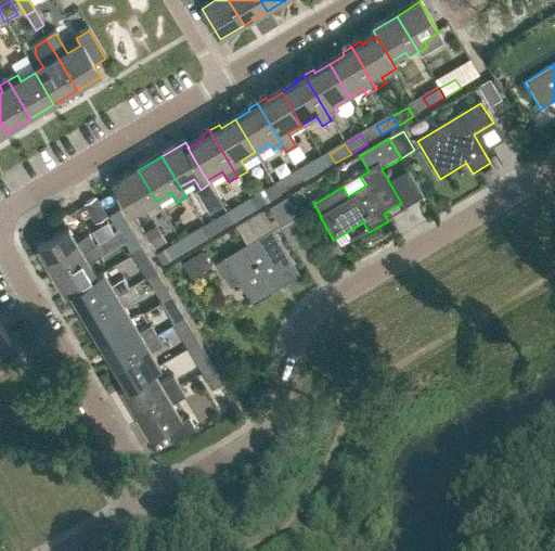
[(314,163),(298,173),(304,182),(320,173),(314,163)]
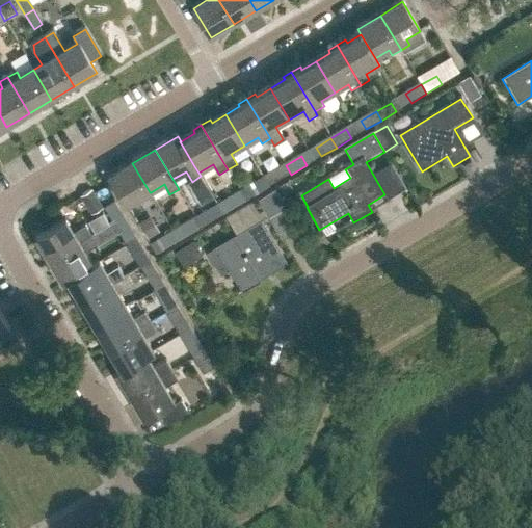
[(127,206),(141,198),(144,203),(154,198),(151,192),(150,192),(132,163),(109,177),(127,206)]
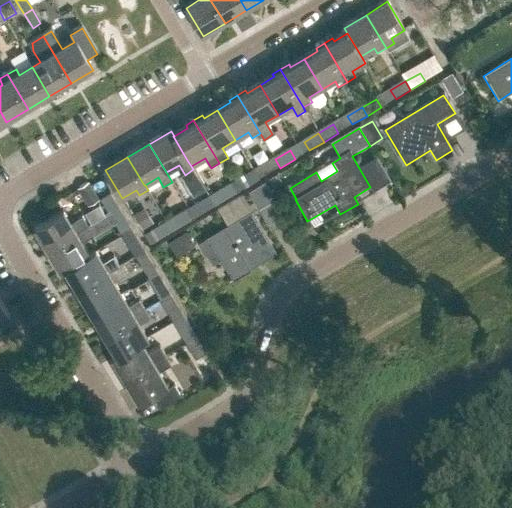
[(266,176),(280,168),(275,159),(261,168),(266,176)]
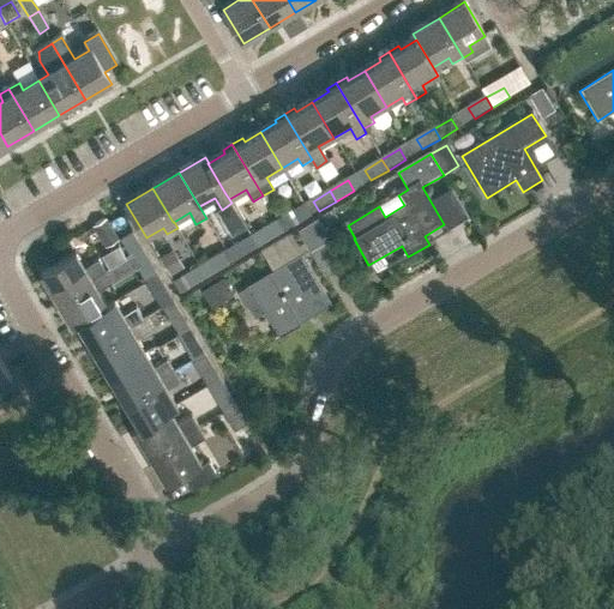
[(232,241),(246,231),(230,206),(216,216),(232,241)]
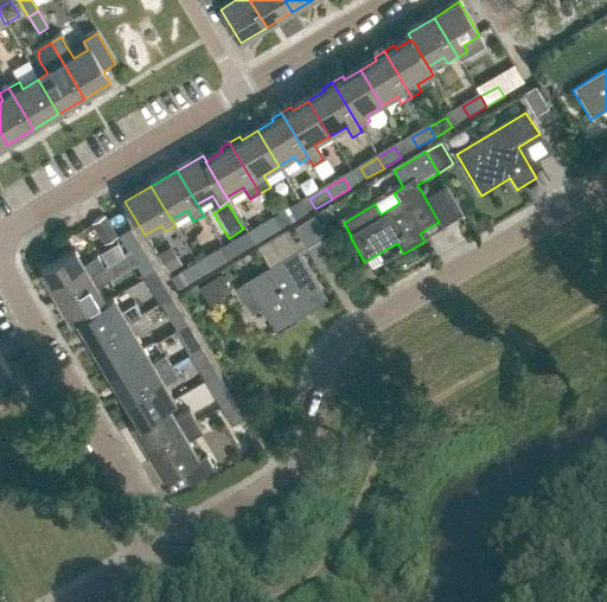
[(293,209),(275,219),(281,230),(299,219),(293,209)]
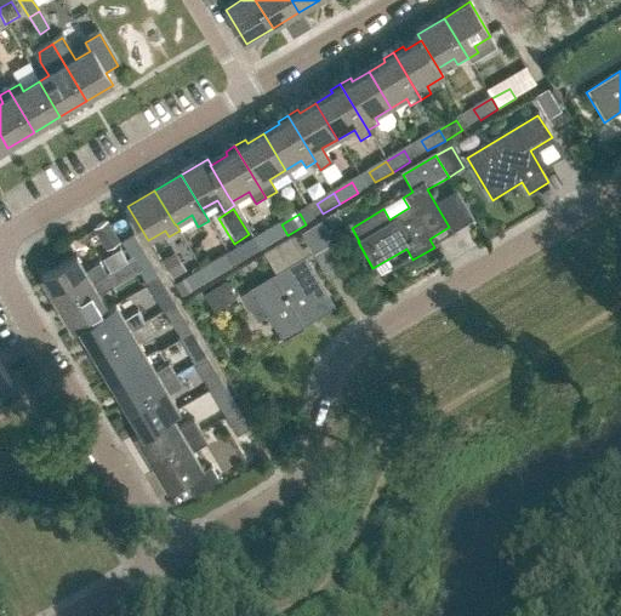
[(334,243),(320,222),(301,234),(308,246),(313,255),(334,243)]
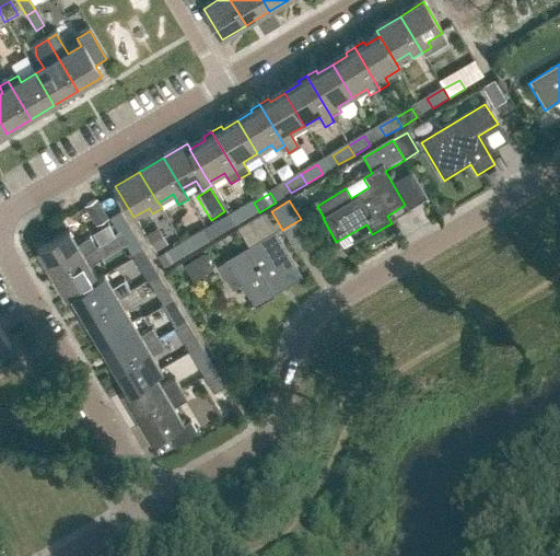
[(108,222),(96,203),(84,209),(95,229),(108,222)]
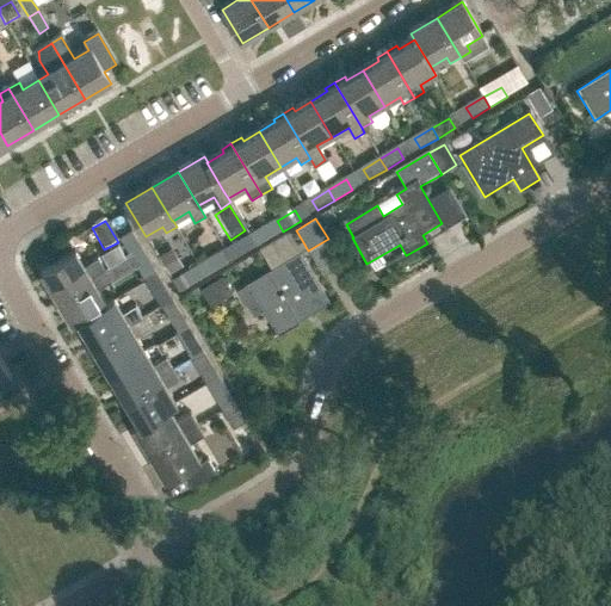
[(283,232),(277,221),(259,230),(265,241),(283,232)]
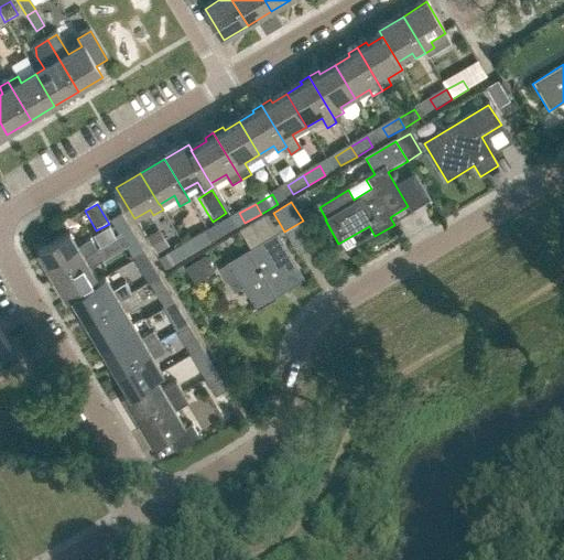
[(120,215),(110,221),(120,236),(130,230),(120,215)]
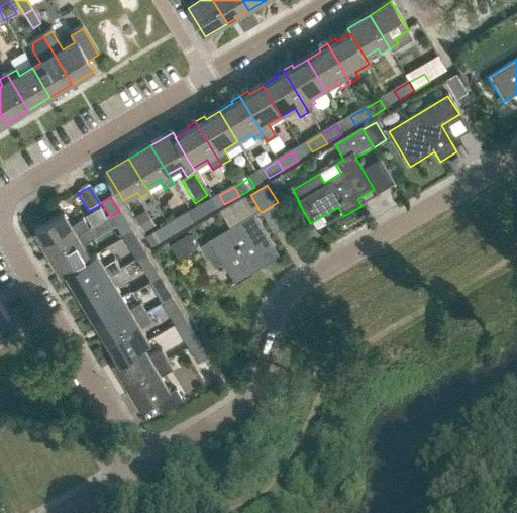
[(226,263),(237,282),(279,258),(254,216),(261,212),(256,205),(250,209),(244,199),(219,213),(224,221),(230,230),(201,247),(214,270),(226,263)]
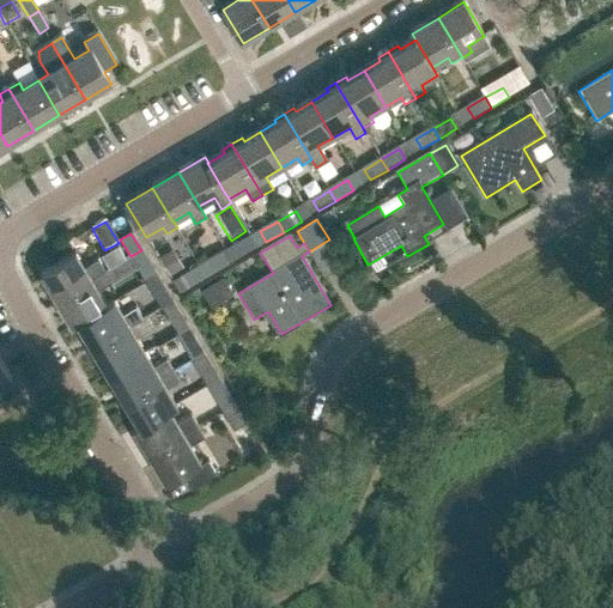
[(243,242),(226,253),(232,262),(249,251),(243,242)]
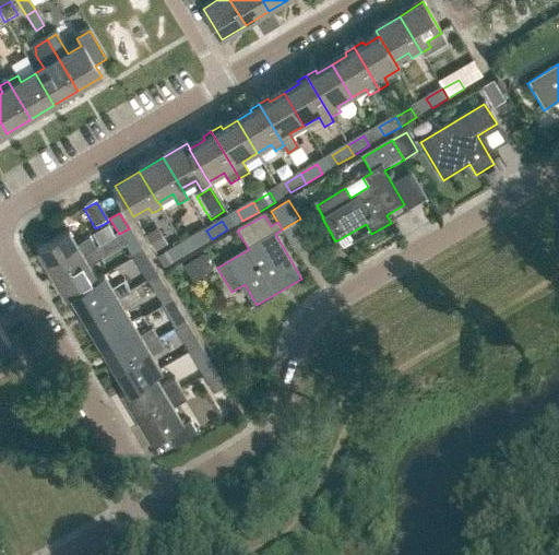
[(138,245),(129,228),(119,234),(129,250),(138,245)]
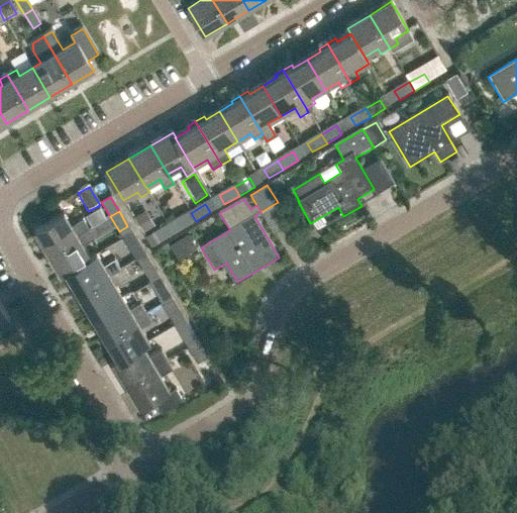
[(142,235),(154,228),(145,213),(133,220),(142,235)]
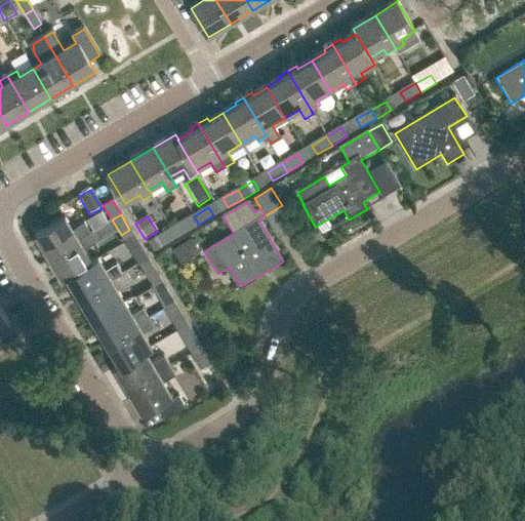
[(199,225),(194,216),(178,225),(184,234),(199,225)]
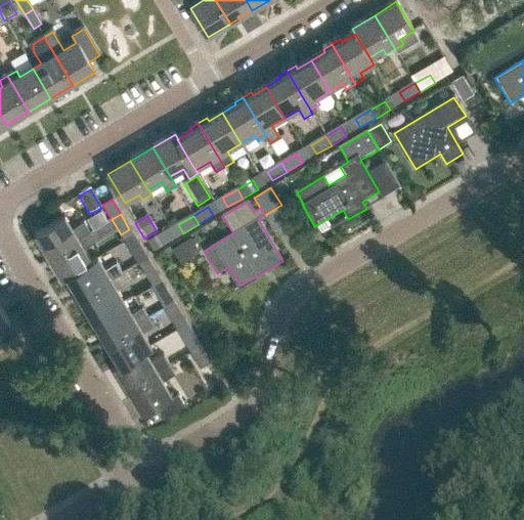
[(73,232),(63,218),(34,235),(48,258),(84,236),(79,228),(73,232)]
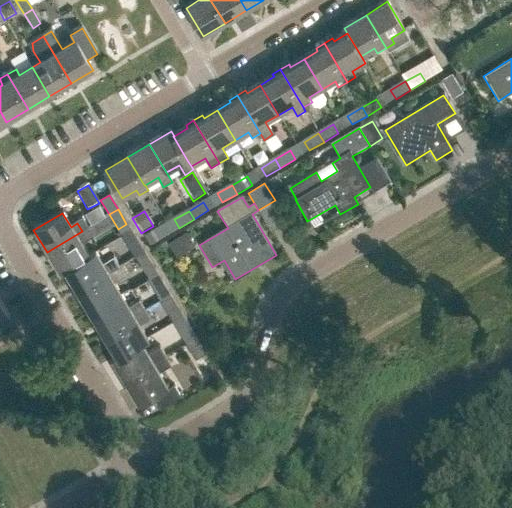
[(157,241),(172,232),(167,223),(152,232),(157,241)]
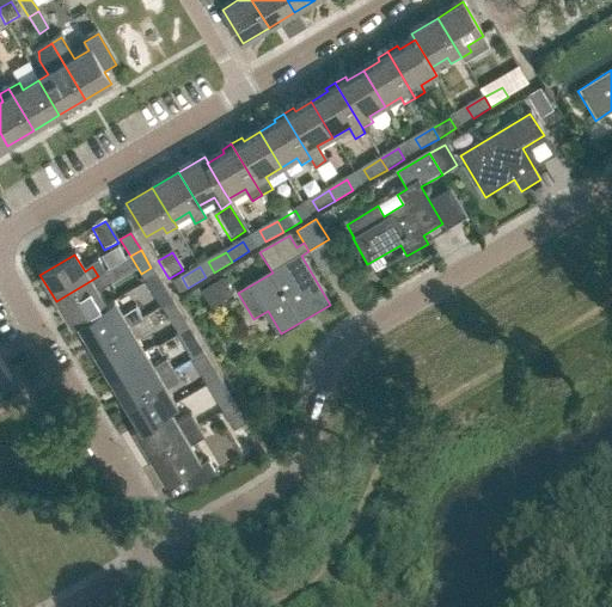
[(106,306),(97,290),(104,286),(98,276),(56,301),(72,327),(78,324),(106,306)]
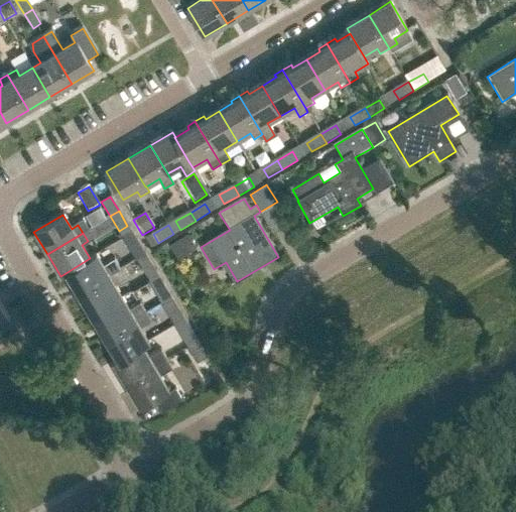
[(187,236),(169,246),(178,260),(196,249),(187,236)]
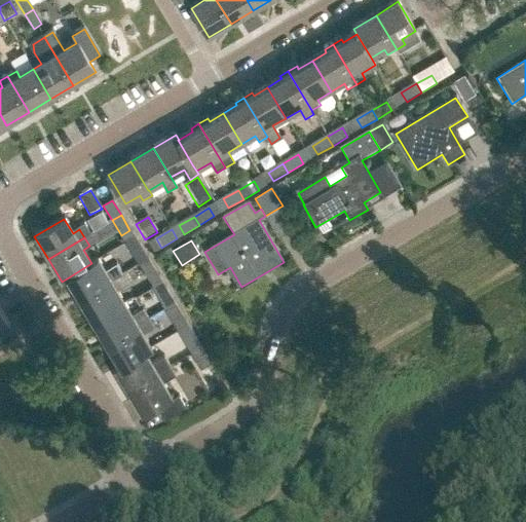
[(139,245),(129,250),(140,266),(148,260),(139,245)]
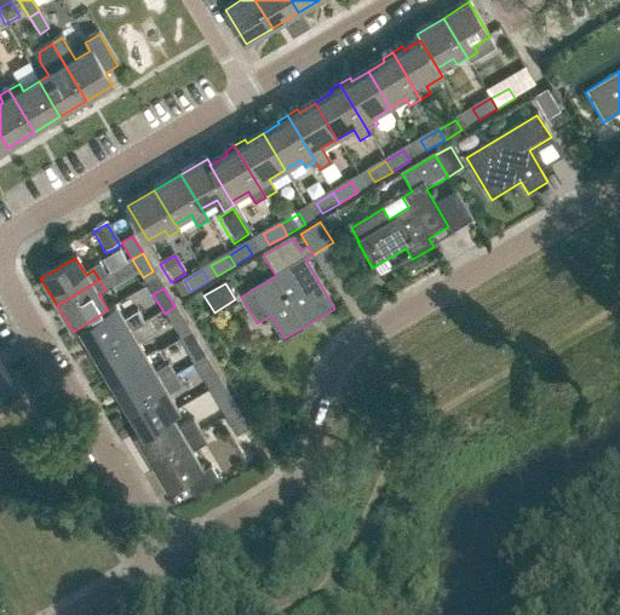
[(125,322),(115,305),(108,310),(79,328),(90,345),(85,348),(91,357),(139,328),(133,319),(125,322)]
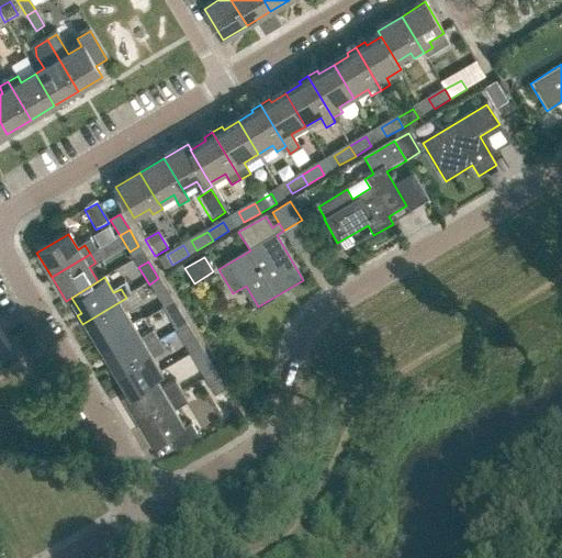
[(167,293),(158,278),(149,285),(158,299),(167,293)]
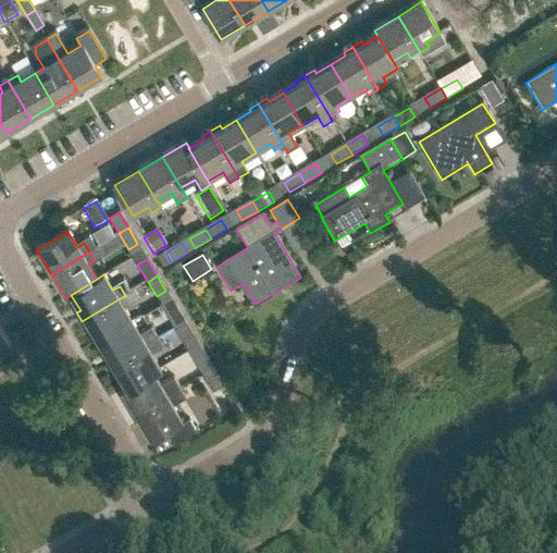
[(132,322),(123,307),(130,303),(125,295),(82,321),(87,330),(90,328),(99,342),(132,322)]
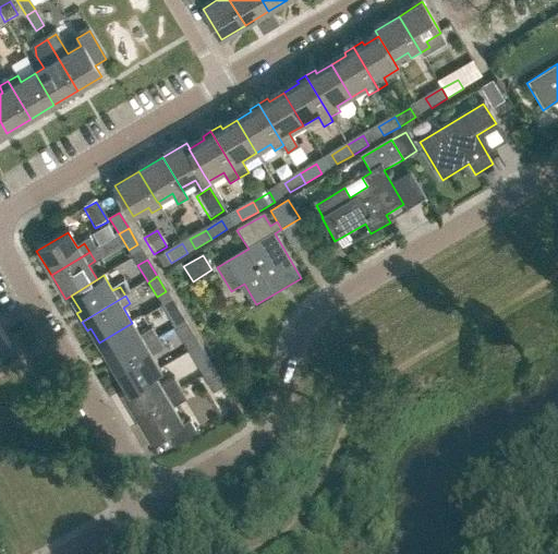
[(176,306),(166,312),(176,328),(185,323),(176,306)]
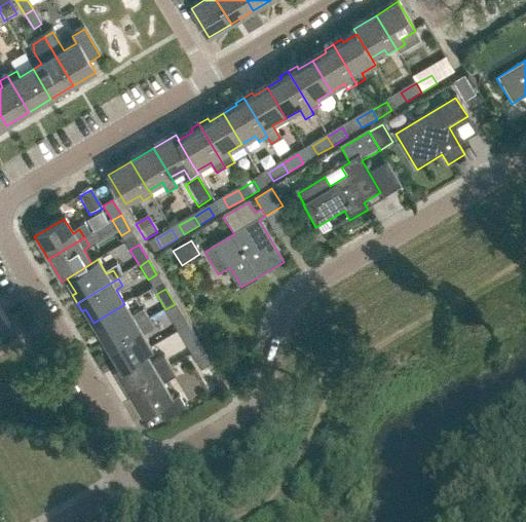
[(144,323),(139,314),(133,318),(124,304),(94,323),(102,337),(99,339),(104,346),(144,323)]
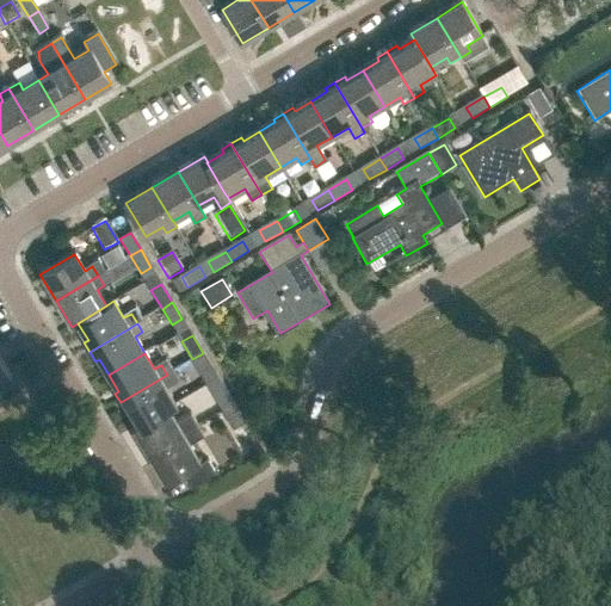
[(213,370),(203,353),(192,359),(203,377),(213,370)]
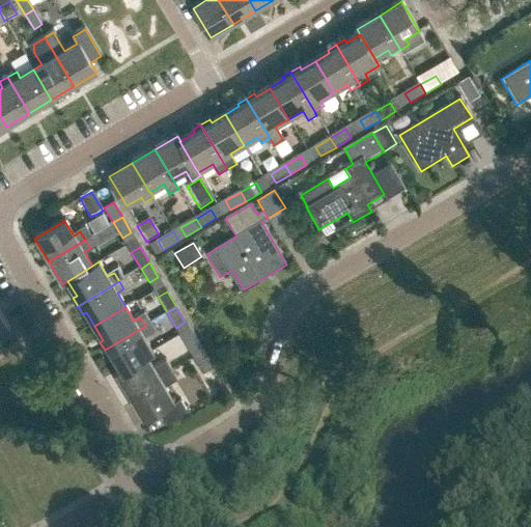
[(0,336),(9,332),(0,315),(0,336)]
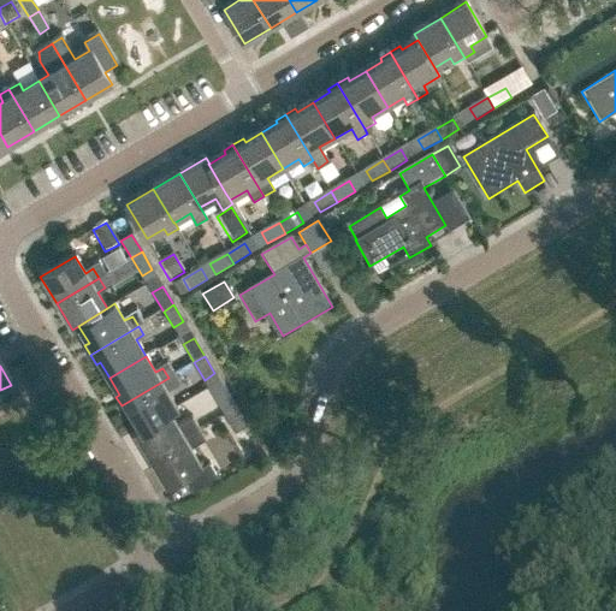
[(178,408),(167,392),(181,385),(175,374),(169,378),(122,405),(128,416),(131,414),(141,428),(141,429),(169,413),(170,414),(178,408)]
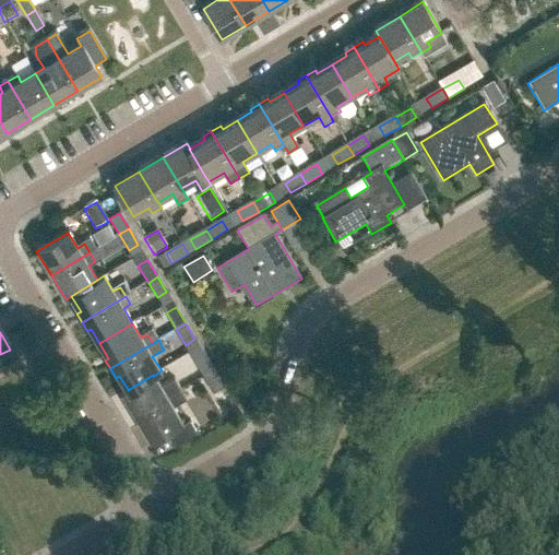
[(204,355),(194,361),(204,376),(214,370),(204,355)]
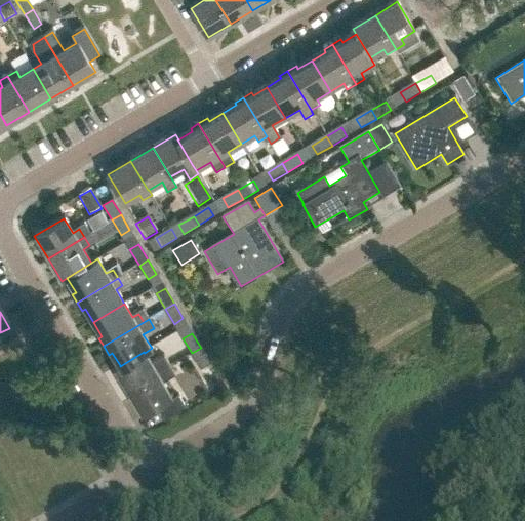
[(209,363),(201,348),(192,353),(201,368),(209,363)]
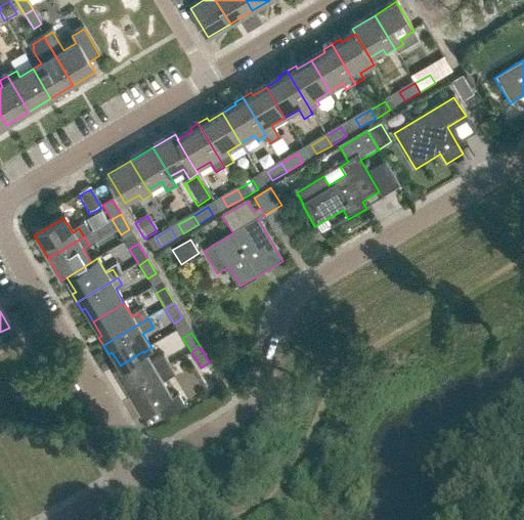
[(114,369),(128,391),(163,370),(169,366),(164,358),(153,365),(144,352),(143,351),(120,365),(120,364),(114,369)]
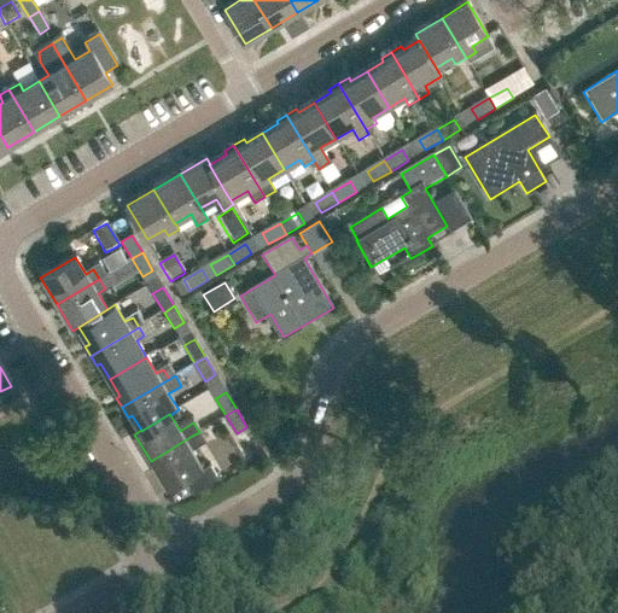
[(192,436),(151,461),(167,488),(202,467),(192,451),(199,447),(205,442),(199,432),(192,436)]
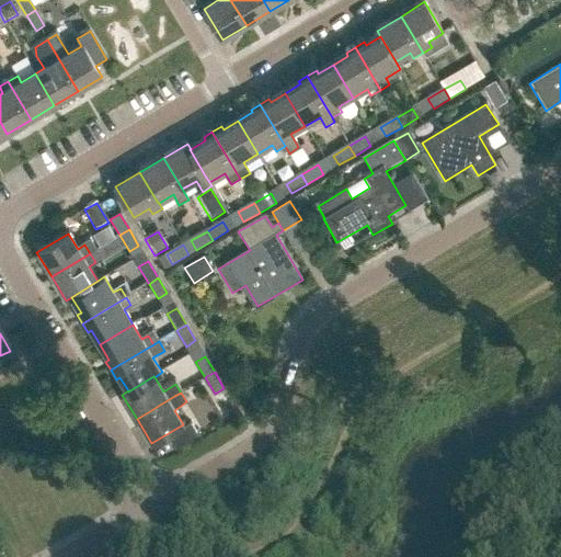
[(167,439),(175,452),(198,439),(190,424),(167,439)]
